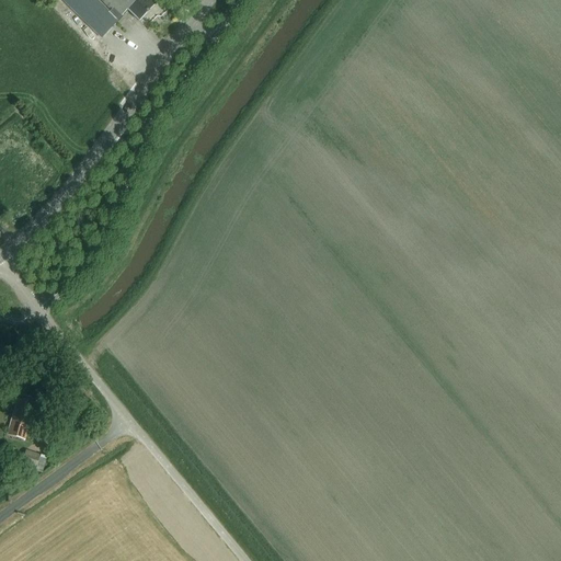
[(98,0),(63,0),(101,37),(117,21),(118,22),(119,20),(110,11),(98,0)]
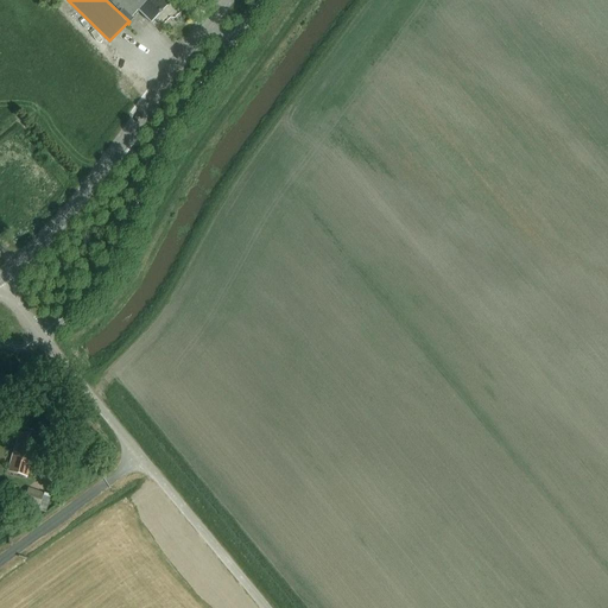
[(111,0),(115,5),(121,10),(119,12),(130,21),(134,17),(133,16),(139,10),(151,21),(169,4),(164,0),(111,0)]
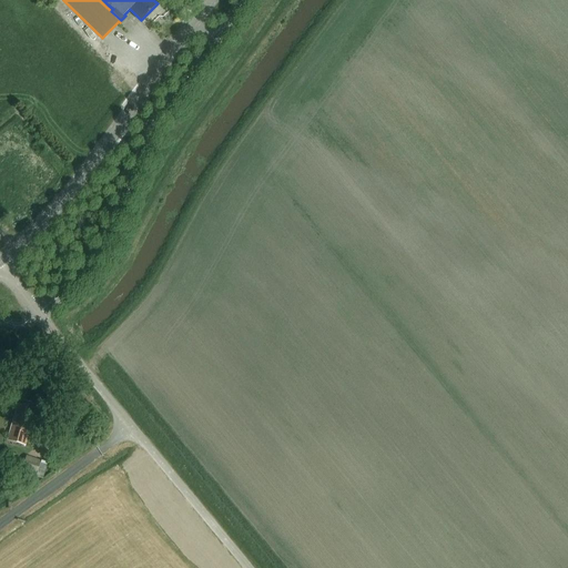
[(28,446),(38,409),(34,408),(36,404),(24,401),(23,405),(20,404),(9,440),(28,446)]
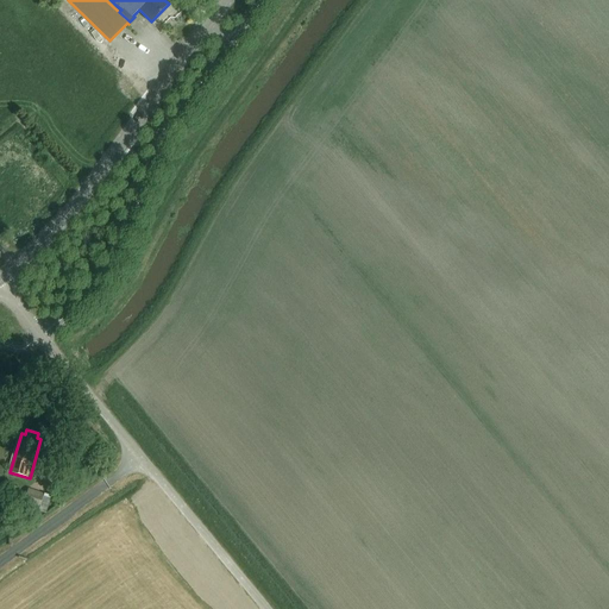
[(17,501),(20,490),(8,487),(5,497),(17,501)]
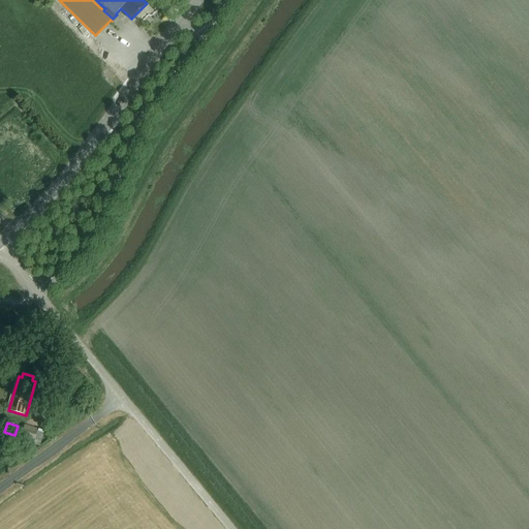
[(21,437),(35,441),(39,430),(25,426),(21,437)]
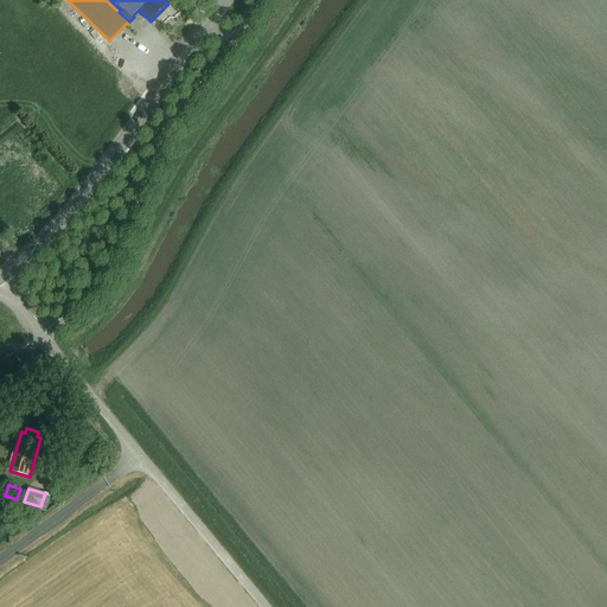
All buildings are outlined.
